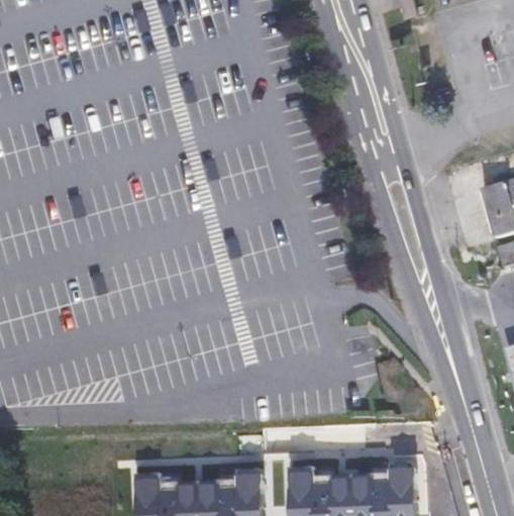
[(398,0),(404,20),(418,15),(414,0),(398,0)]
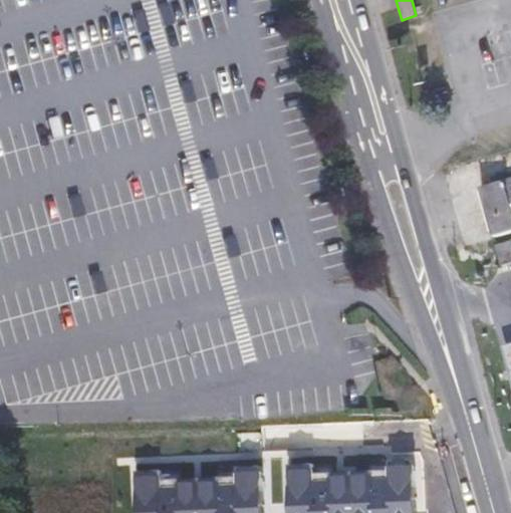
[(510,182),(474,192),(487,240),(510,233),(510,182)]
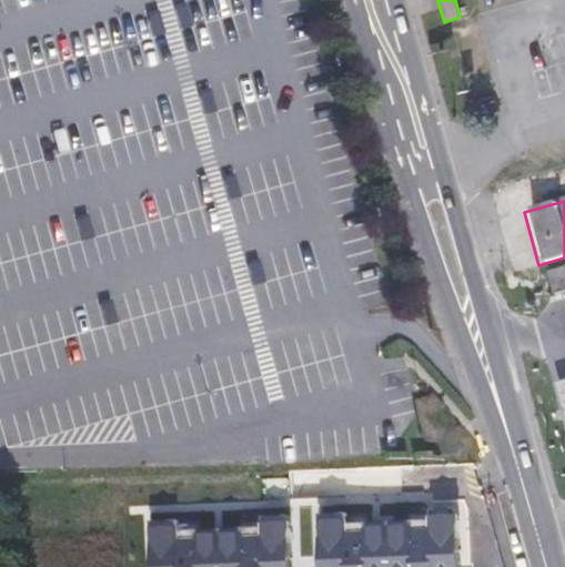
[(546,297),(564,292),(564,286),(561,272),(541,277),(546,297)]
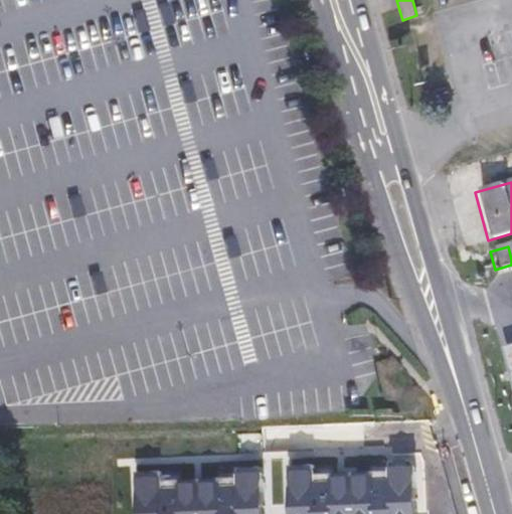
[(511,339),(502,342),(511,380),(511,339)]
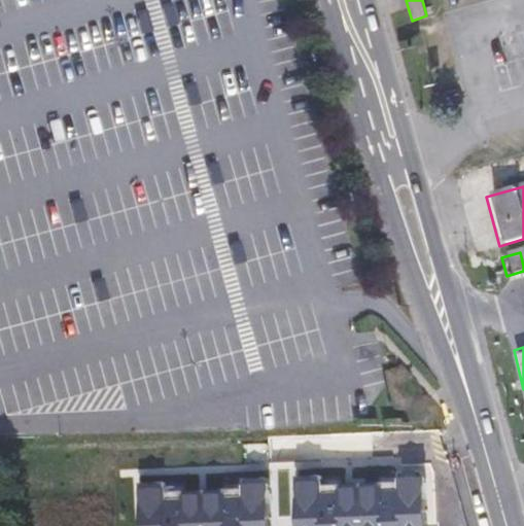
[(318,477),(292,479),(294,525),(424,525),(422,471),(396,472),(397,477),(397,487),(378,488),(379,500),(357,501),(356,490),(319,492),(318,481),(318,477)]
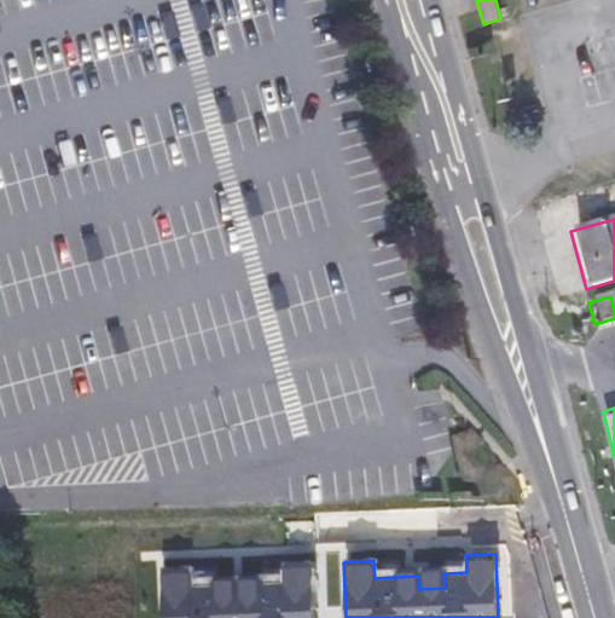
[(466,560),(373,565),(375,578),(418,576),(419,589),(445,588),(444,573),(466,572),(466,560)]
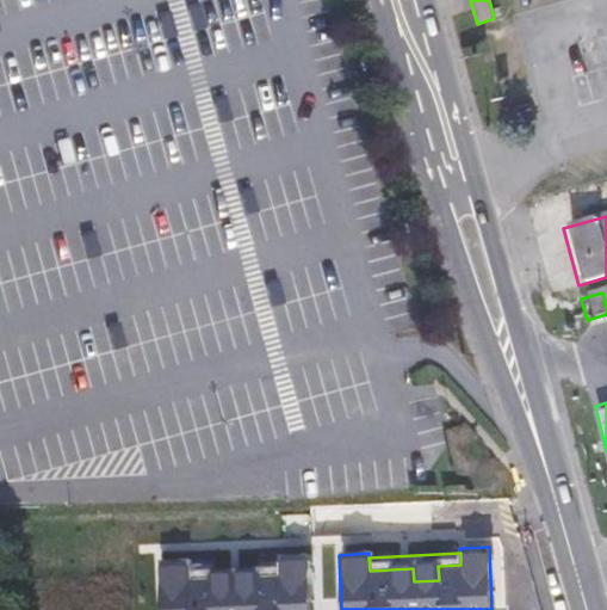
[(186,562),(158,564),(160,609),(309,609),(307,556),(278,559),(278,562),(278,575),(235,578),(236,591),(211,592),(210,578),(187,579),(187,566),(186,562)]
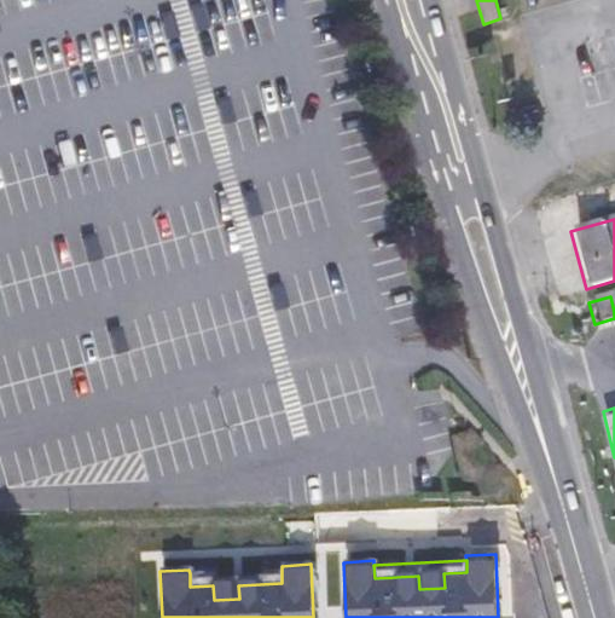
[(282,570),(190,573),(190,587),(213,585),(214,600),(239,599),(238,585),(282,583),(282,570)]
